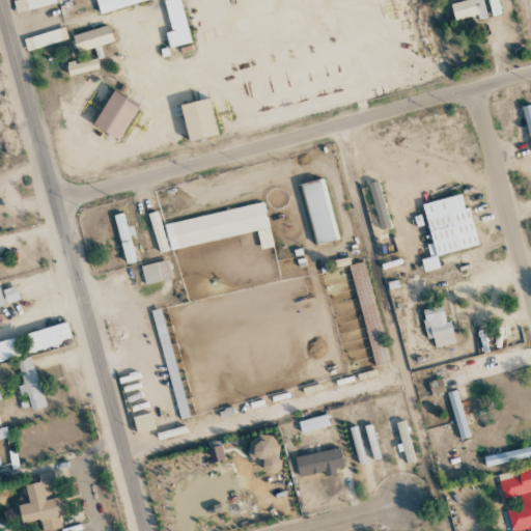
[(57,3),(55,0),(14,0),(12,0),(17,14),(57,3)]
